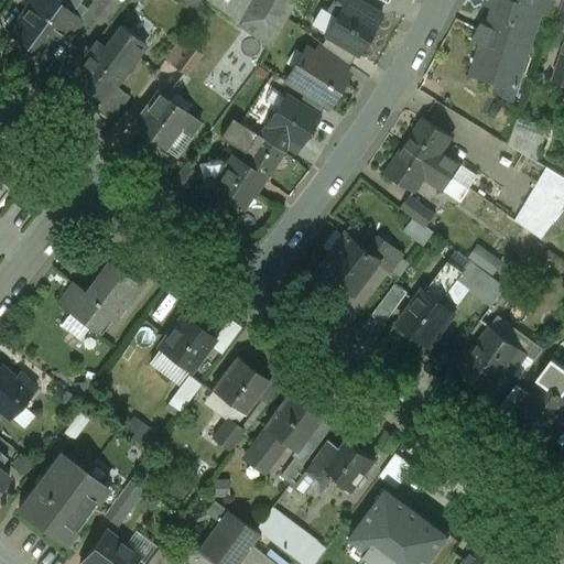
[(55,0),(24,0),(24,2),(31,7),(10,34),(26,46),(60,2),(55,0)]
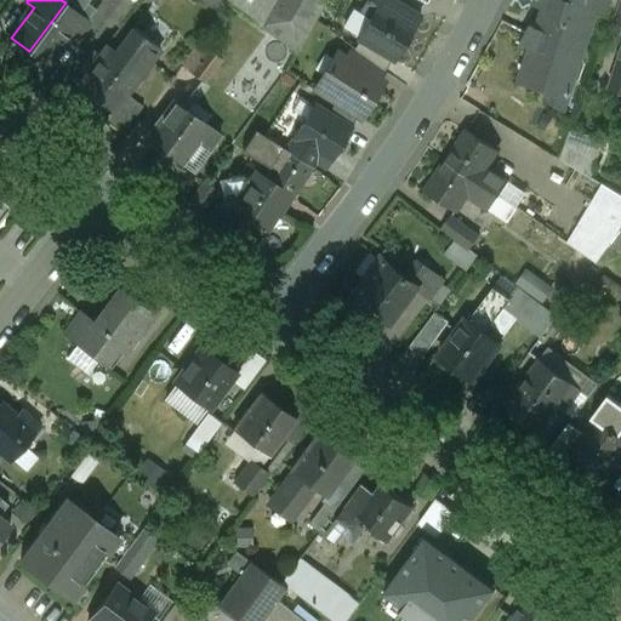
[(323,0),(228,0),(295,50),(323,0)]
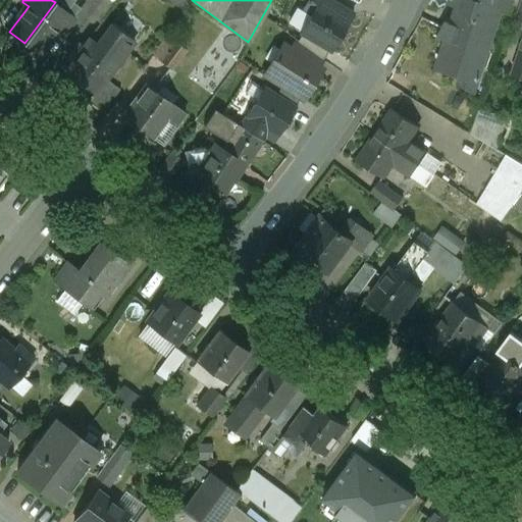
[(353,14),(327,0),(309,0),(305,8),(313,13),(303,31),(333,48),(353,14)]
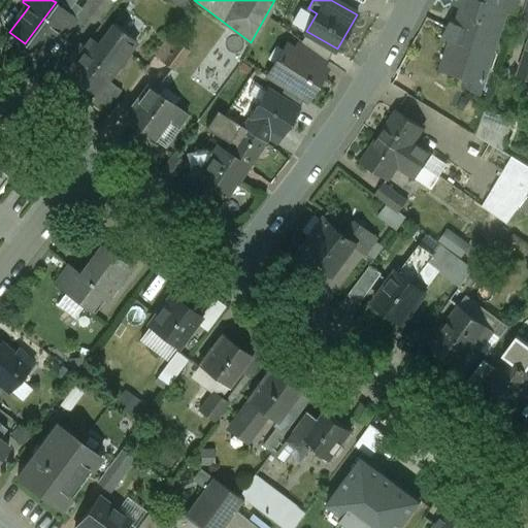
[(504,0),(455,0),(453,6),(464,10),(458,24),(449,22),(443,37),(459,42),(449,73),(482,85),(506,10),(502,8),(504,0)]
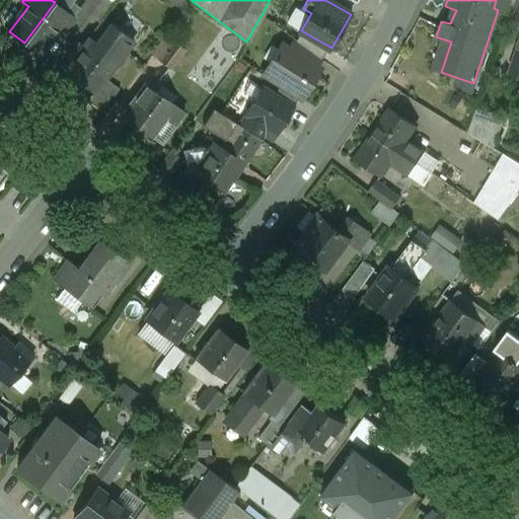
[(513,0),(496,0),(494,8),(498,10),(509,14),(513,0)]
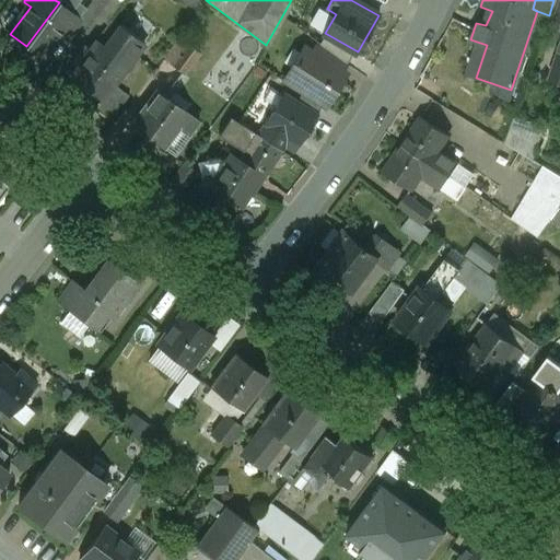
[(59,2),(26,46),(44,59),(66,30),(71,34),(82,20),(59,2)]
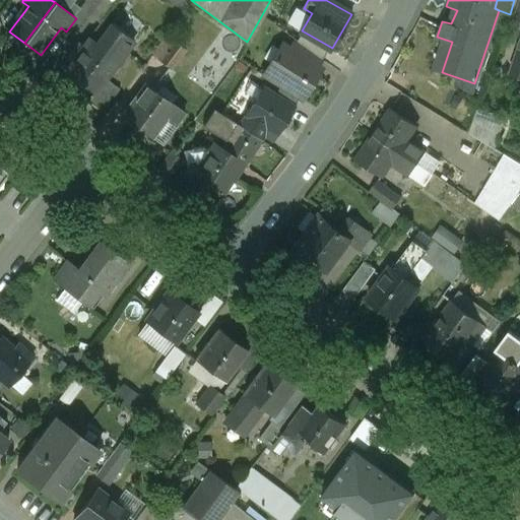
[(107,51),(90,38),(65,70),(94,92),(105,79),(119,60),(118,59),(107,51)]
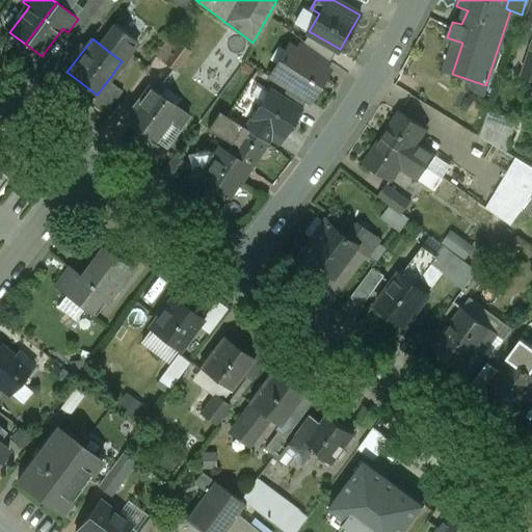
[(330,62),(300,40),(292,53),(324,73),(330,62)]
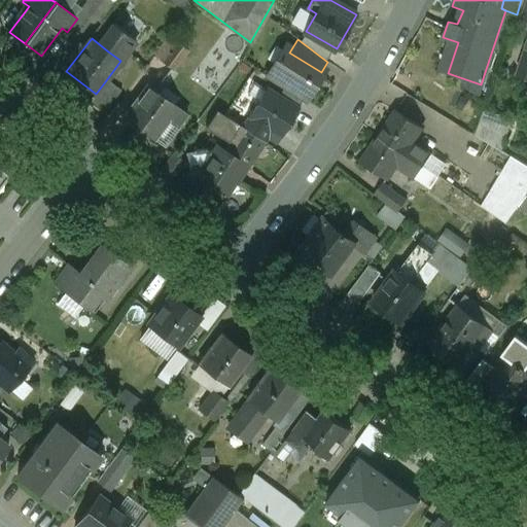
[(126,50),(115,42),(108,51),(119,60),(126,50)]
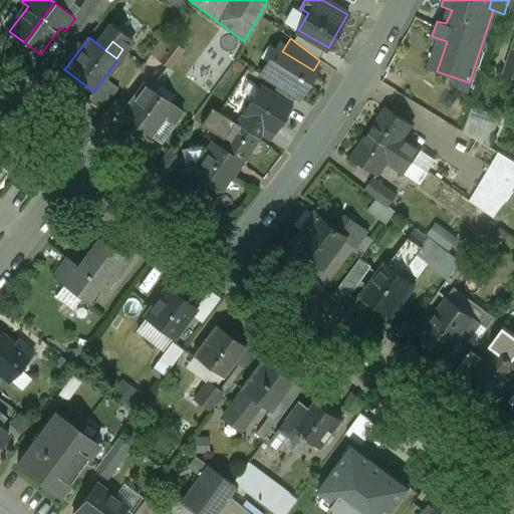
[(174,41),(160,59),(169,67),(184,48),(174,41)]
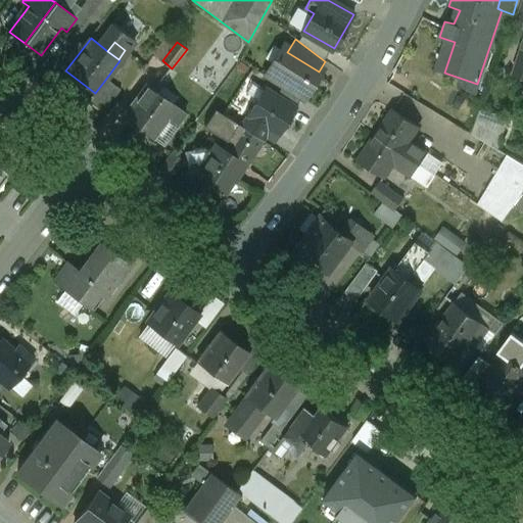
[(522,49),(514,77),(522,79),(522,49)]
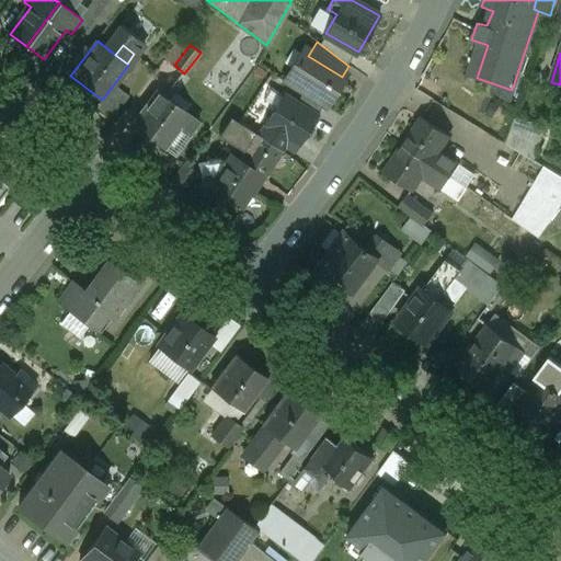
[(342,77),(308,56),(299,72),(292,68),(284,80),(324,107),(327,104),(329,103),(331,102),(332,100),(333,98),(333,95),(333,94),(335,91),(333,90),(342,77)]
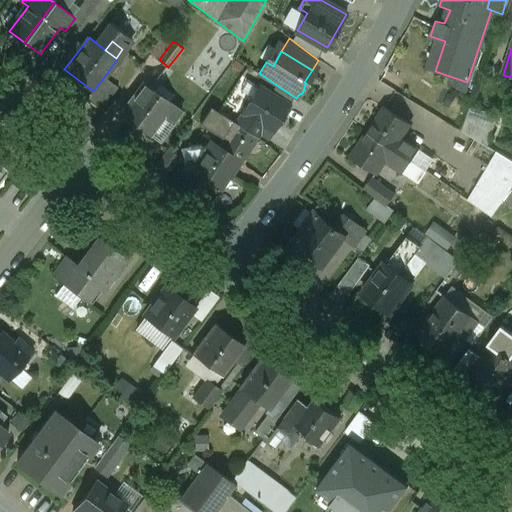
[(117,88),(103,78),(93,91),(86,99),(101,110),(117,88)]
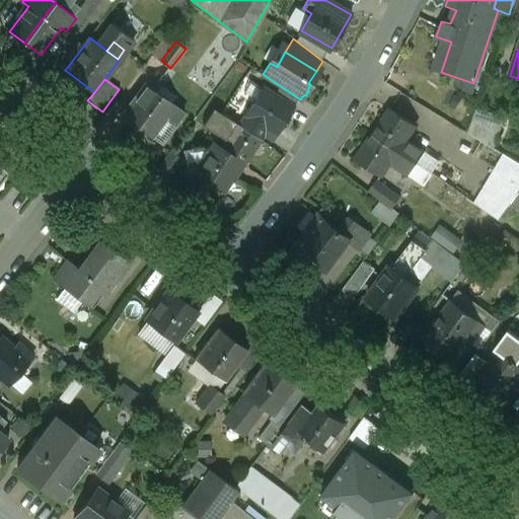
[(471,95),(448,80),(435,101),(458,116),(471,95)]
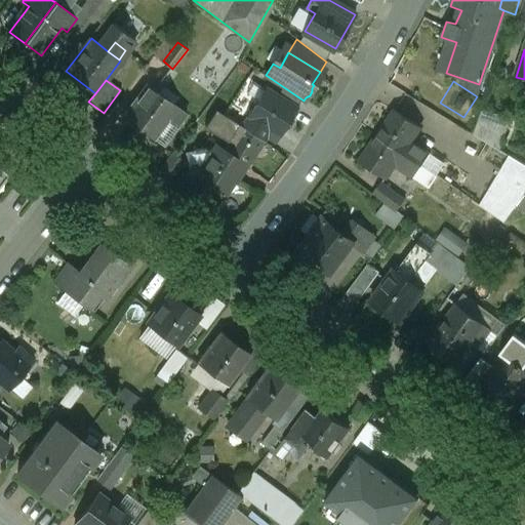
[(150,83),(125,115),(154,137),(159,130),(178,105),(150,83)]
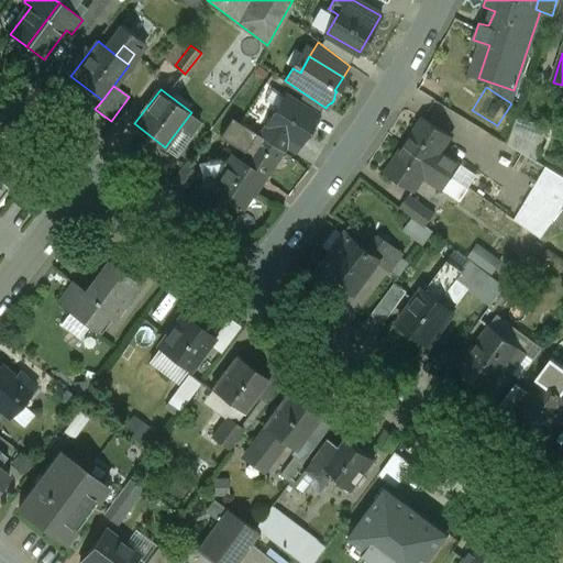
[(326,108),(305,94),(297,105),(318,119),(326,108)]
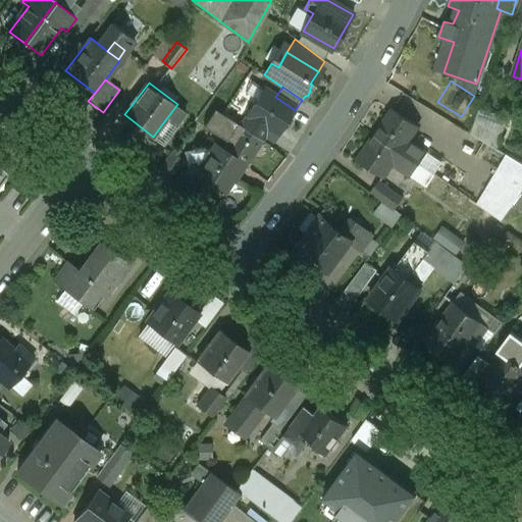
[(275,97),(263,90),(247,116),(251,119),(245,131),(261,141),(268,131),(277,137),(282,127),(286,131),(293,121),(289,119),(295,110),(275,97)]
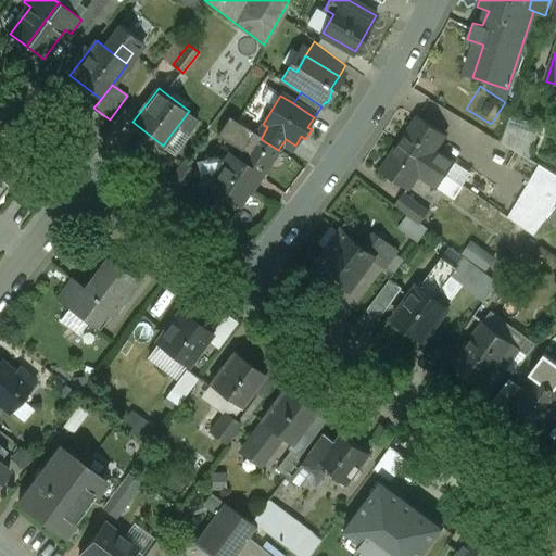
[(189,111),(168,138),(180,147),(200,119),(189,111)]
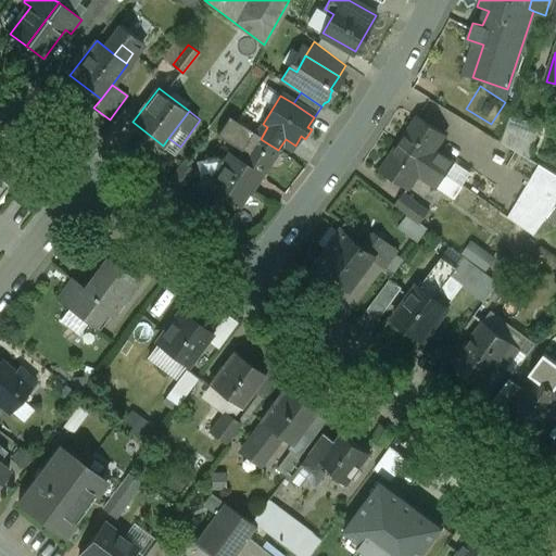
[(418,116),(401,143),(446,175),(455,162),(437,149),(446,136),(418,116)]
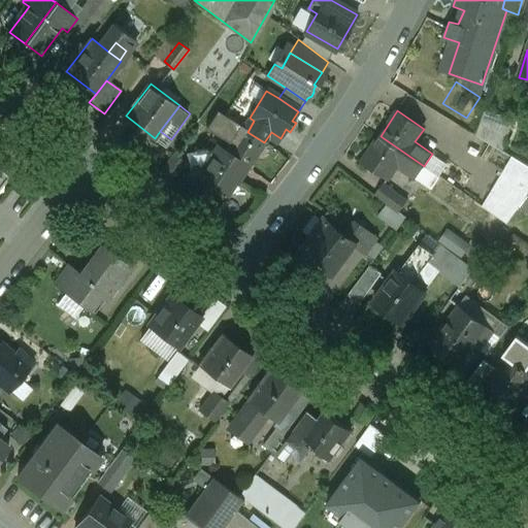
[(489,110),(477,134),(503,146),(515,123),(489,110)]
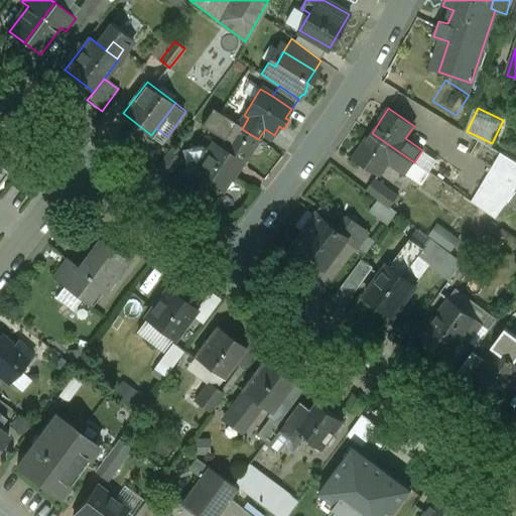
[(226,152),(214,144),(194,172),(220,190),(239,164),(241,165),(258,139),(242,129),(226,152)]
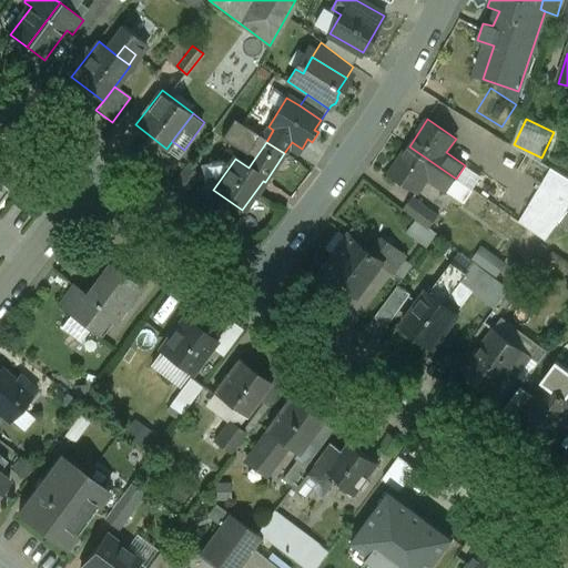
[(456,179),(409,146),(391,174),(418,193),(428,179),(447,192),(456,179)]
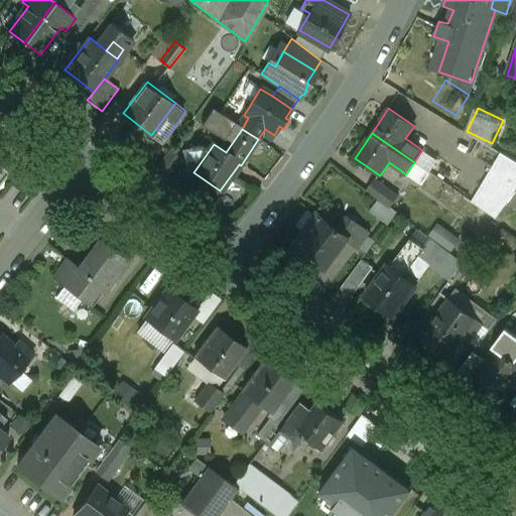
[(515,161),(501,153),(472,202),(496,218),(507,203),(515,189),(515,161)]
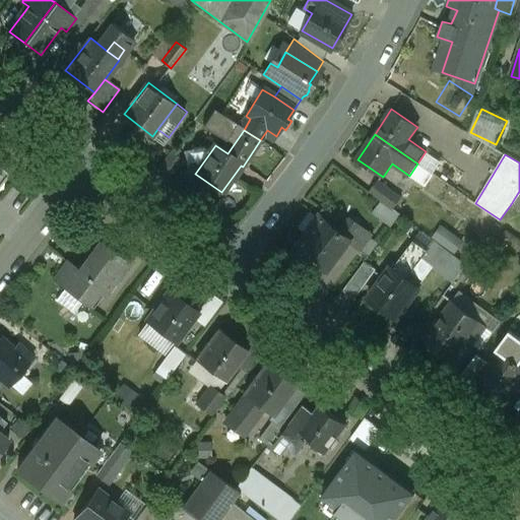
[(401,198),(379,182),(371,193),(393,209),(401,198)]
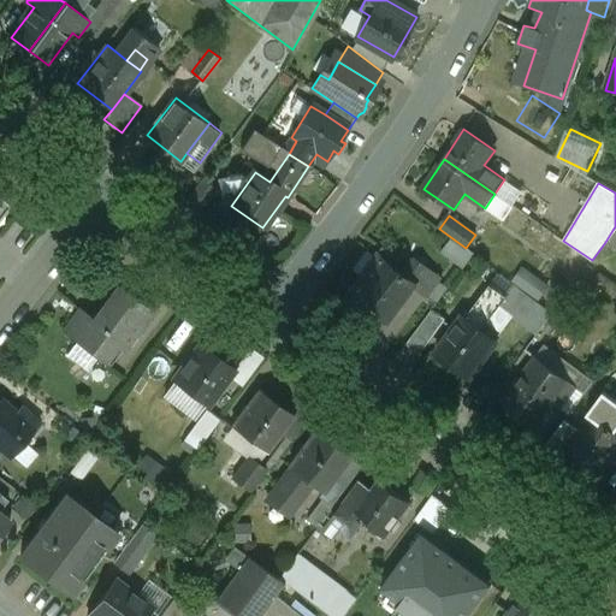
[(615,226),(605,242),(615,246),(615,226)]
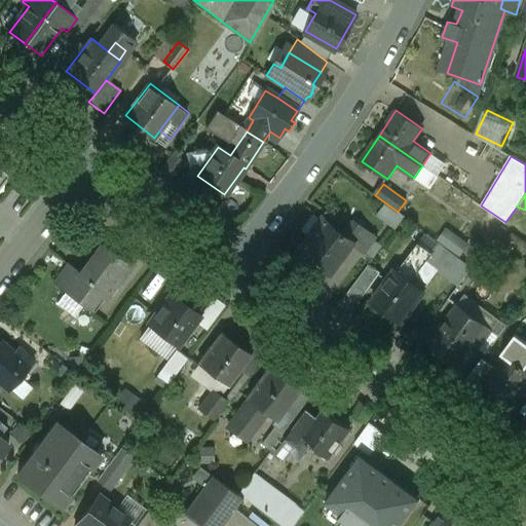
[(344,235),(321,218),(299,248),(335,274),(357,246),(344,235)]
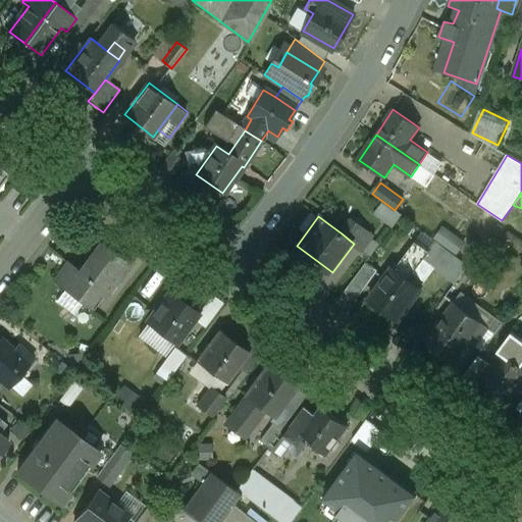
[(353,220),(342,233),(353,243),(364,228),(353,220)]
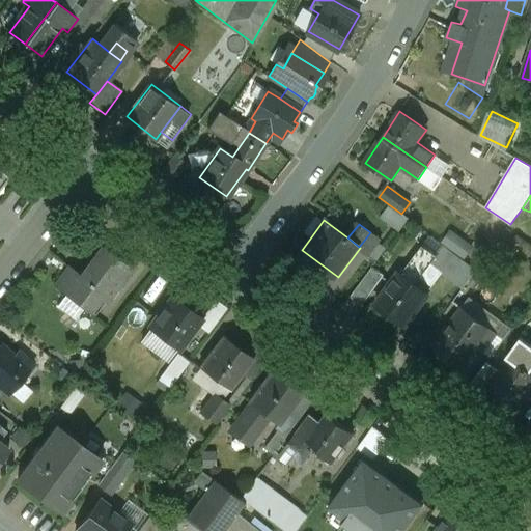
[(477,270),(444,246),(436,257),(438,258),(431,266),(463,289),(477,270)]
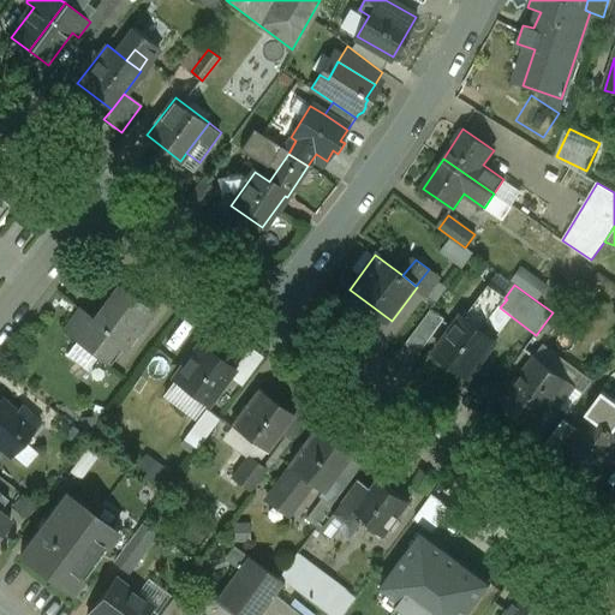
[(120,286),(95,318),(79,306),(63,330),(106,362),(118,345),(124,348),(151,310),(120,286)]
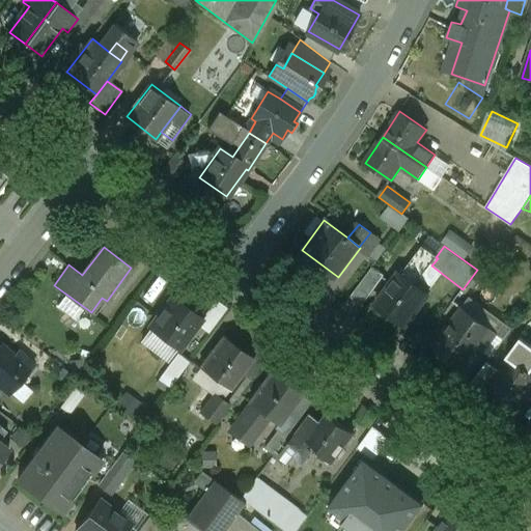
[(424,248),(402,276),(417,286),(431,266),(438,258),(436,257),(424,248)]
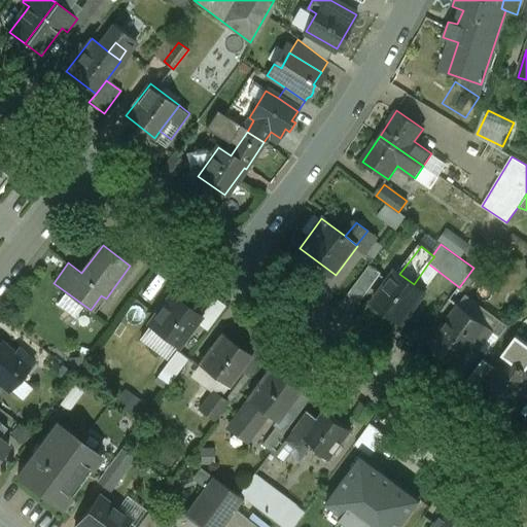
[(372,265),(350,295),(362,305),(385,275),(372,265)]
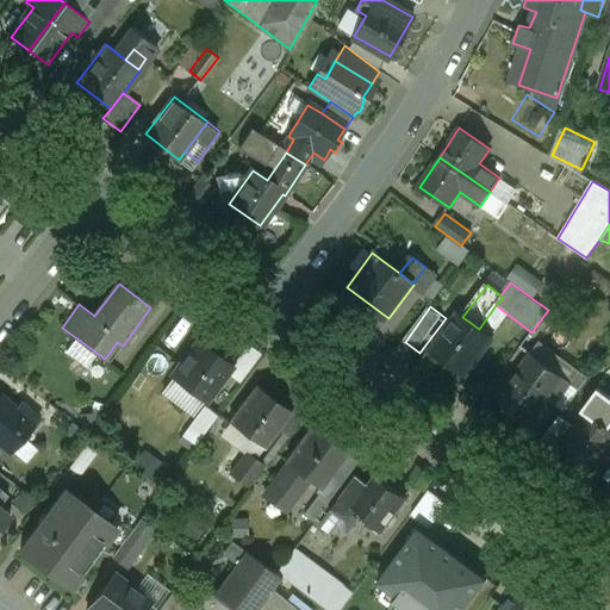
[(462,317),(460,315),(434,350),(467,375),(493,340),(479,329),(462,317)]
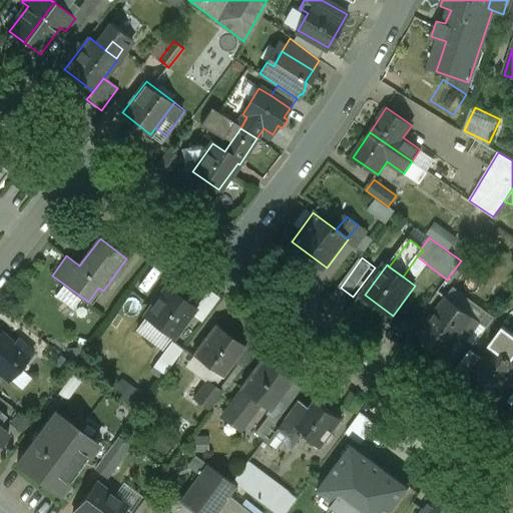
[(192,309),(164,288),(144,315),(148,318),(142,328),(157,339),(164,329),(172,336),(192,309)]
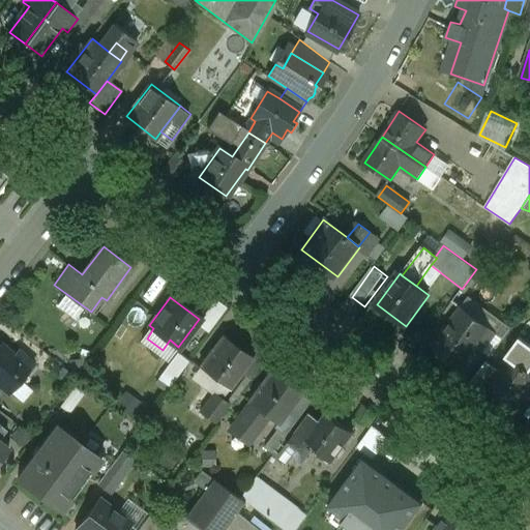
[(462,310),(433,349),(460,369),(473,350),(479,354),(495,334),(462,310)]
